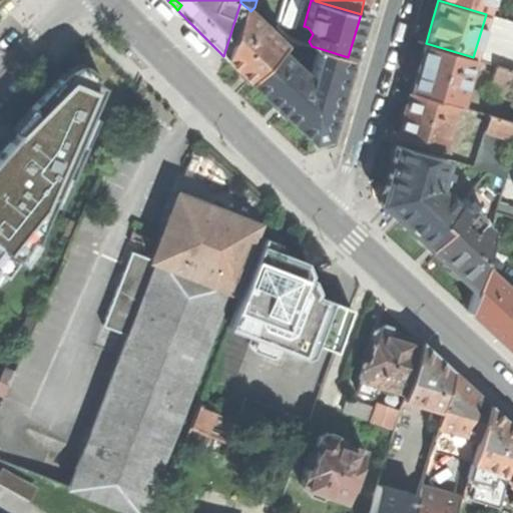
[(438,0),(486,14),(489,0),(438,0)]
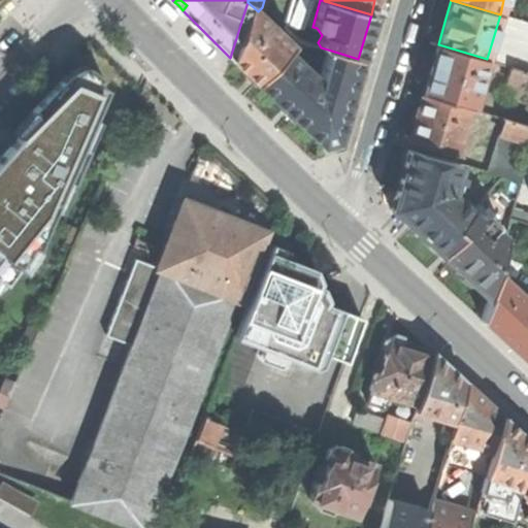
[(258,11),(248,2),(230,58),(241,69),(256,84),(288,48),(292,43),(282,35),(279,37),(266,25),(268,22),(258,11)]
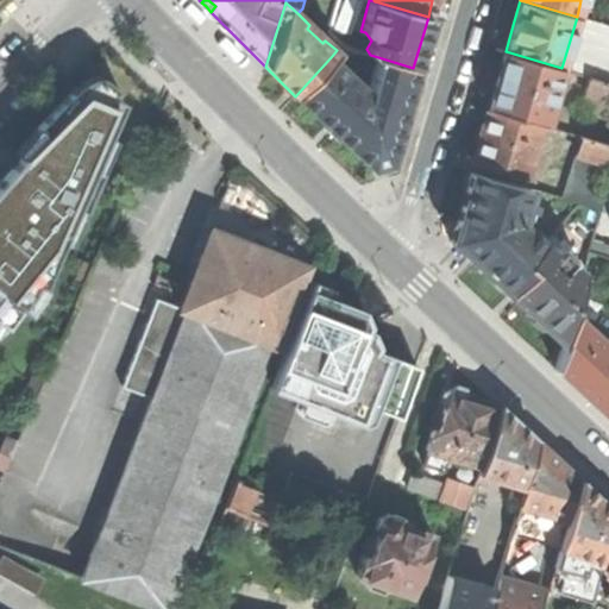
[(608,81),(608,25),(577,17),(573,29),(584,32),(571,70),(589,76),(608,81)]
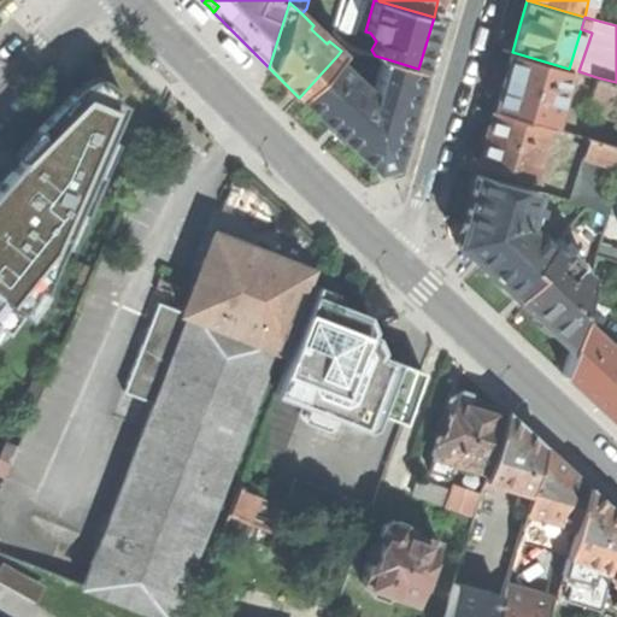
[(504,77),(494,110),(547,125),(552,127),(569,69),(512,52),(504,77)]
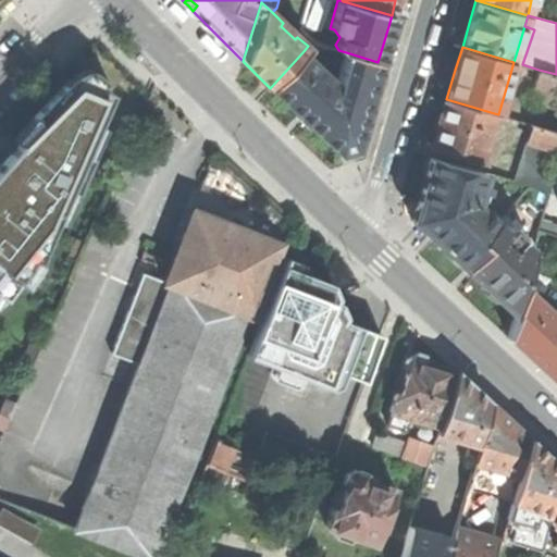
[(354,146),(378,62),(346,52),(337,85),(304,51),(270,88),(300,116),(337,150),(345,149),(354,146)]
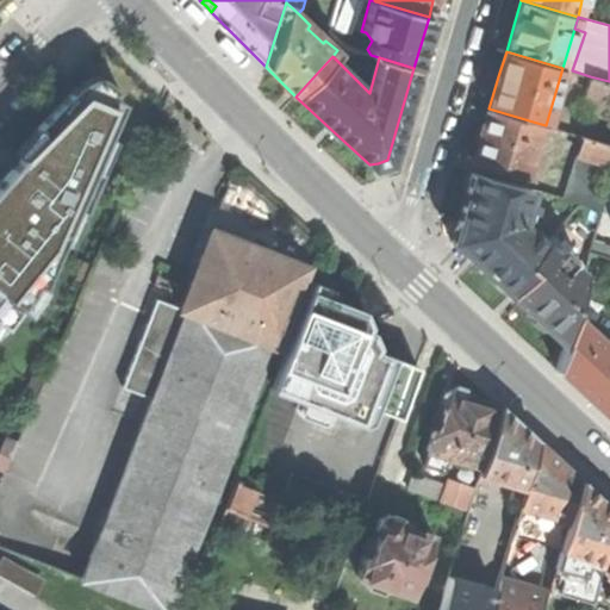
[(586,93),(609,99),(609,81),(590,76),(586,93)]
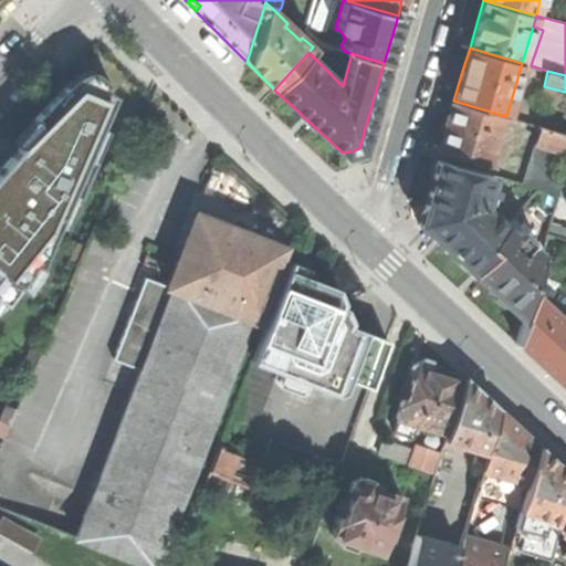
[(3,163),(0,166),(0,271),(18,286),(27,293),(28,292),(19,285),(29,272),(33,263),(40,266),(59,224),(72,194),(80,197),(95,160),(87,157),(101,127),(115,94),(87,83),(83,93),(72,88),(40,123),(18,146),(17,145),(16,147),(21,152),(9,165),(3,159),(2,160),(3,163)]
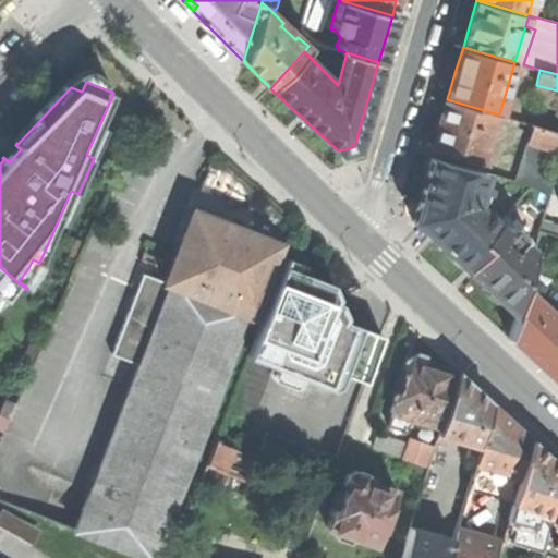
[(33,116),(39,121),(71,87),(64,84),(33,116)]
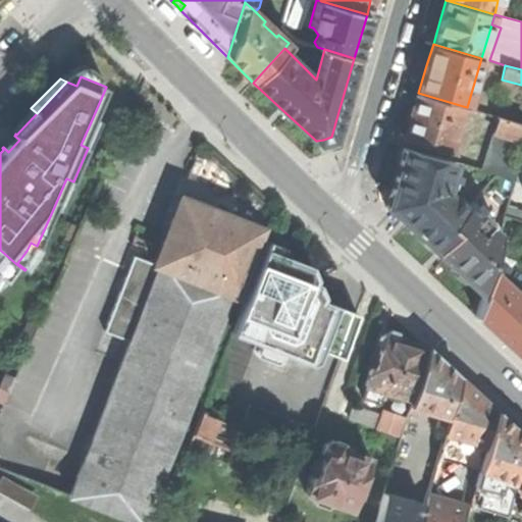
[(463,106),(418,93),(412,115),(405,137),(450,150),(452,142),(457,143),(459,137),(454,136),(463,106)]
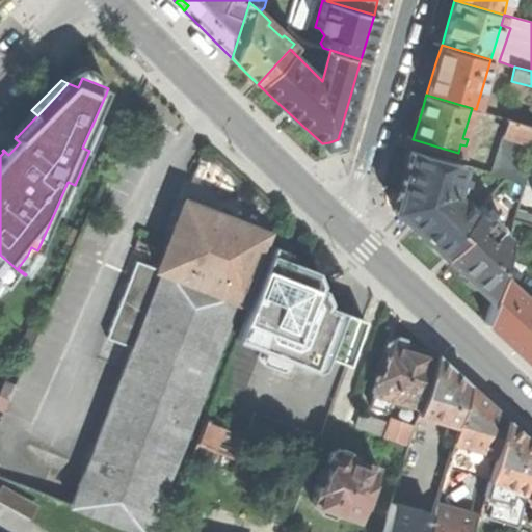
[(505,134),(531,141),(531,125),(509,118),(505,134)]
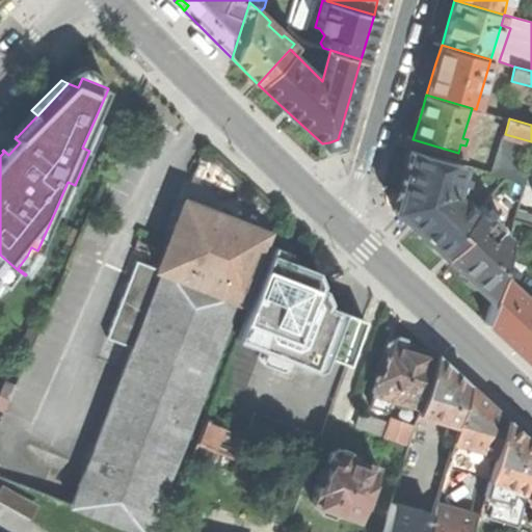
[(89,151),(102,123),(95,120),(82,148),(89,151)]
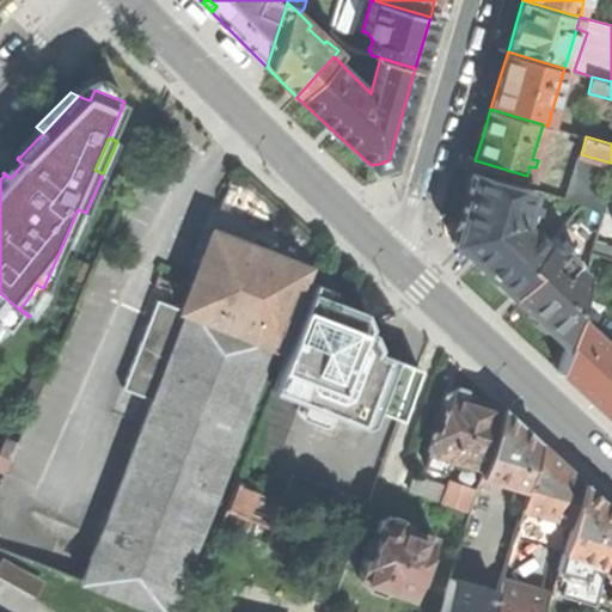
[(599,173),(611,176),(611,163),(581,154),(567,200),(589,206),(599,173)]
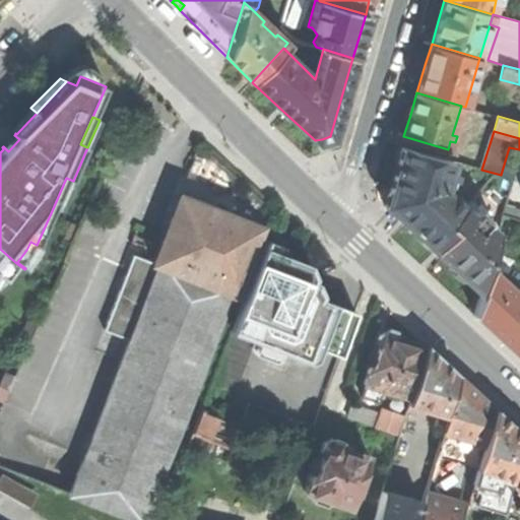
[(2,147),(3,146),(8,151),(19,139),(14,135),(15,133),(2,147)]
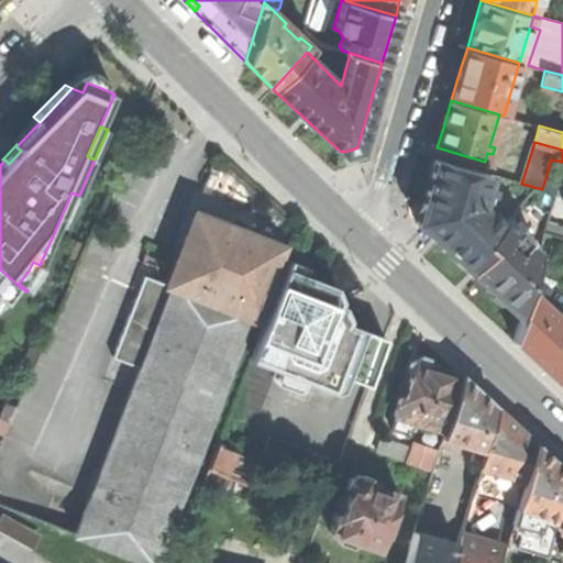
[(439,243),(470,272),(490,249),(485,242),(501,223),(489,211),(485,211),(484,212),(481,210),(479,202),(484,201),(486,191),(490,192),(493,187),(487,185),(490,175),(434,158),(416,221),(418,223),(433,238),(439,243)]
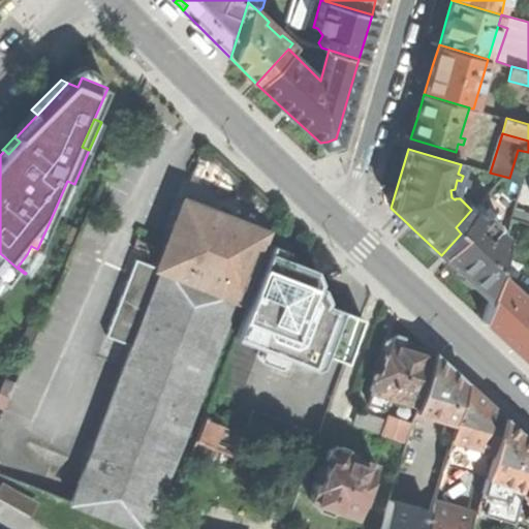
[(522,182),(528,155),(528,152),(518,150),(509,178),(522,182)]
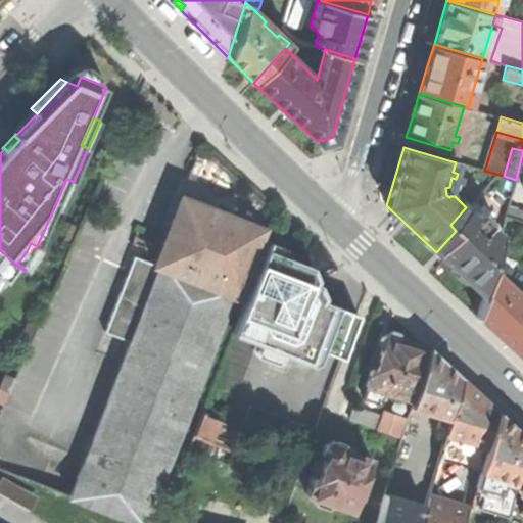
[(66,179),(54,207),(61,210),(74,182),(66,179)]
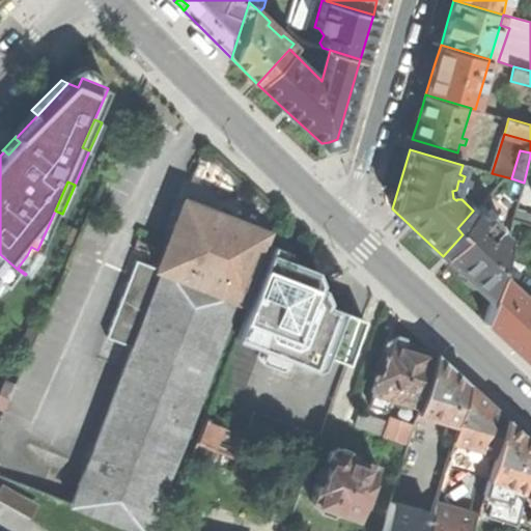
[(163,270),(234,300),(239,301),(267,230),(226,216),(184,199),(168,242),(158,268),(163,270)]
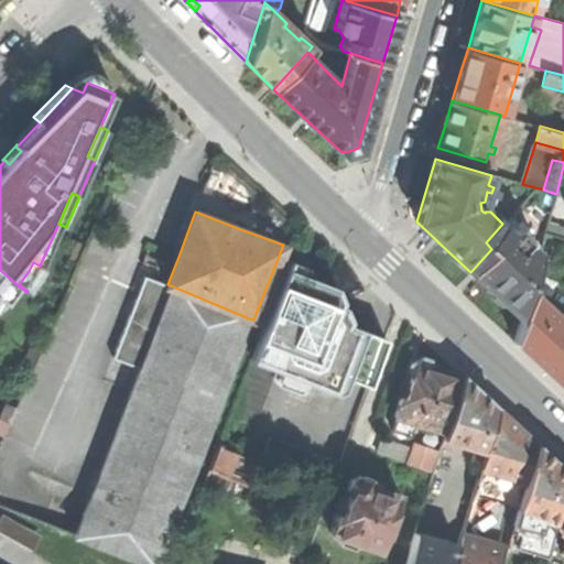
[(484,284),(520,318),(529,288),(533,272),(539,253),(533,251),(527,246),(531,241),(531,239),(518,227),(512,231),(502,224),(486,242),(491,249),(470,272),(475,275),(484,284)]
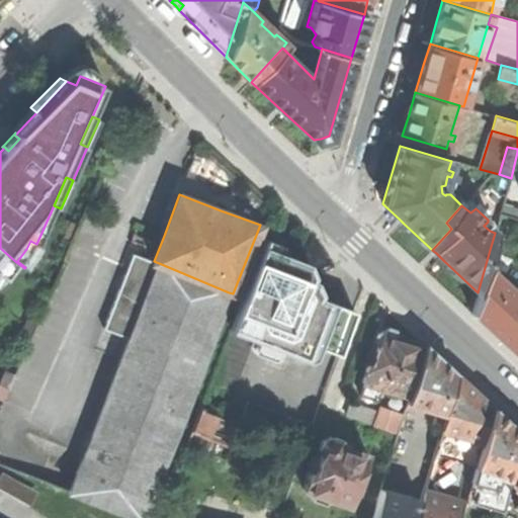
[(39,245),(36,244),(30,241),(26,249),(17,261),(25,267),(35,254),(39,245)]
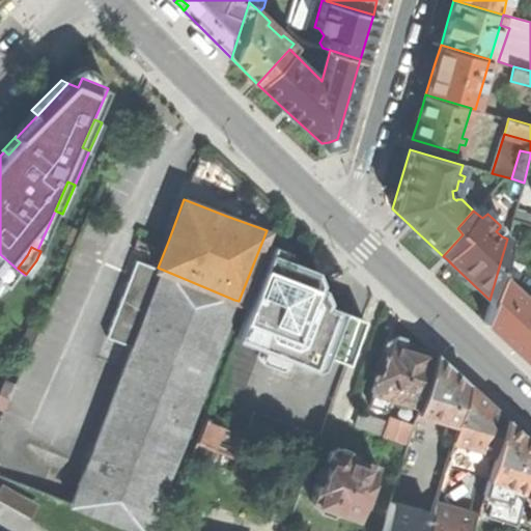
[(327,354),(341,309),(326,304),(327,299),(322,286),(316,284),(315,269),(295,261),(269,252),(249,305),(235,337),(261,347),(316,367),(323,364),(327,354)]
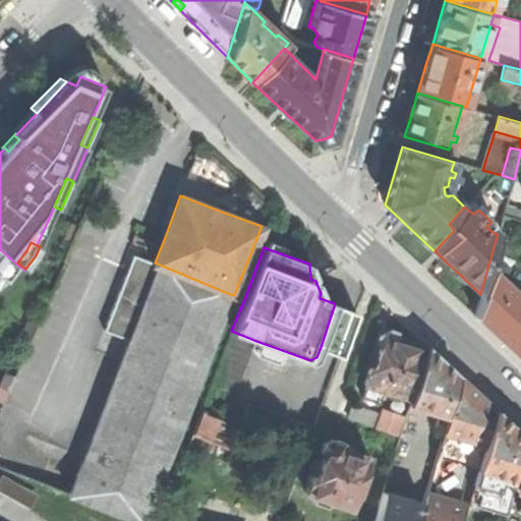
[(0,276),(4,279),(16,264),(0,249),(0,276)]
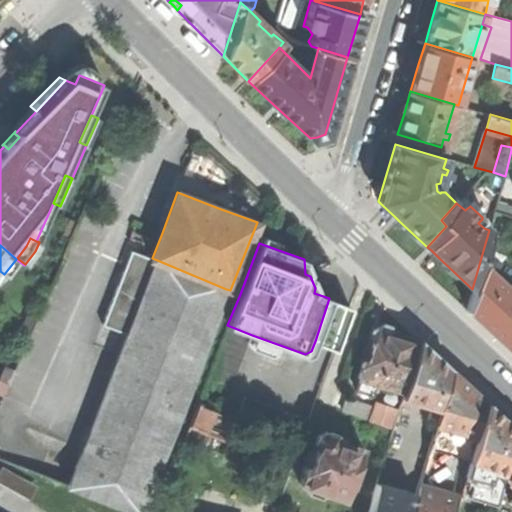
[(129,334),(157,260),(152,258),(132,250),(103,325),(129,334)]
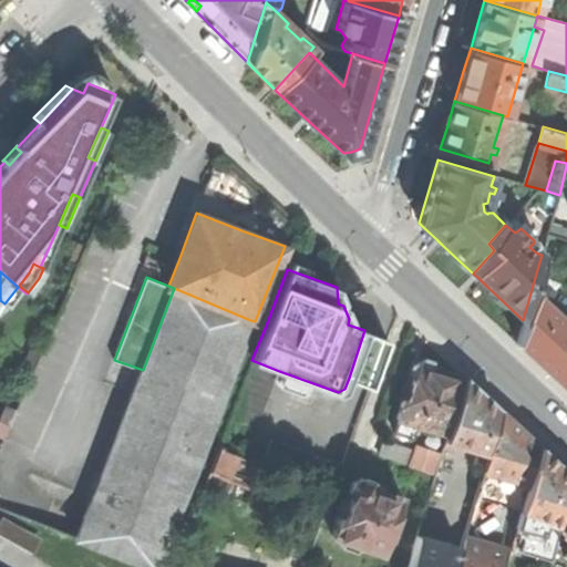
[(155,566),(250,320),(174,288),(143,370),(78,539),(146,566),(155,566)]
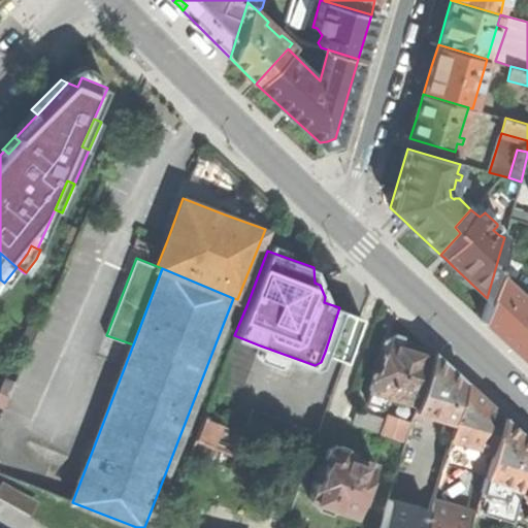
[(527,298),(495,269),(487,298),(485,306),(482,319),(508,344),(527,362),(527,298)]
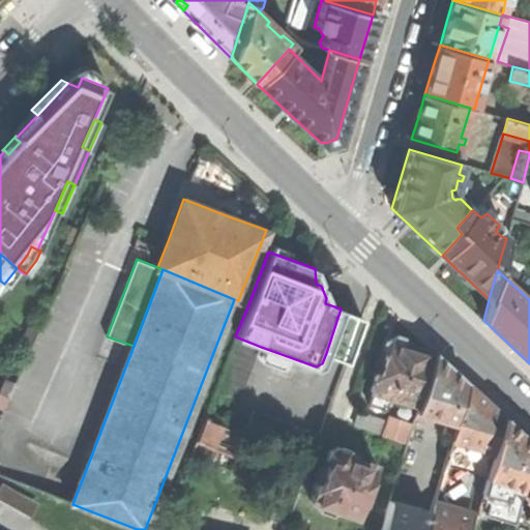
[(362,316),(341,308),(326,353),(348,360),(362,316)]
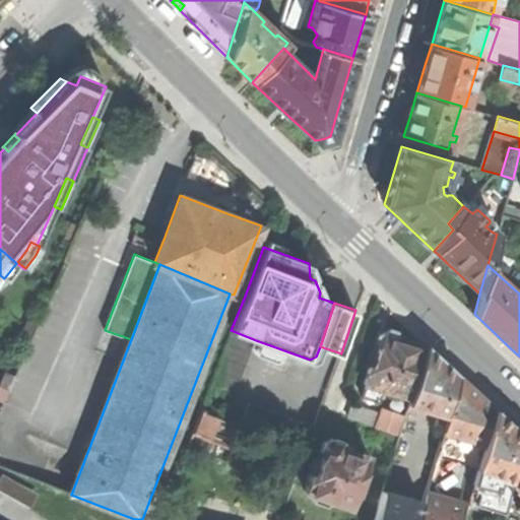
[(20,335),(29,339),(38,321),(28,317),(20,335)]
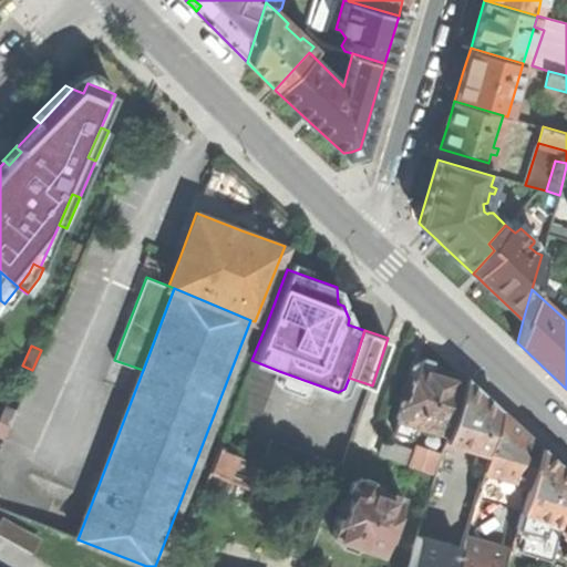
[(246,374),(275,385),(279,371),(251,360),(246,374)]
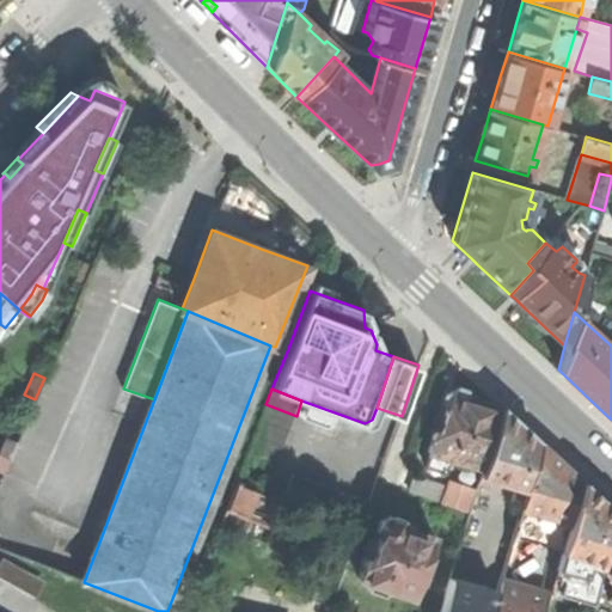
[(427,448),(483,465),(501,405),(475,397),(451,389),(444,412),(438,411),(427,448)]
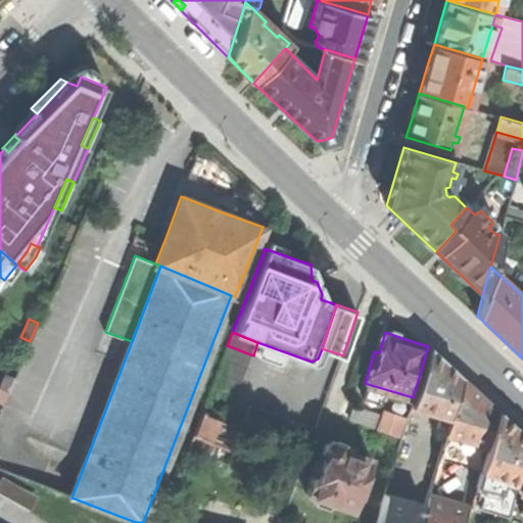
[(223,358),(248,368),(253,355),(227,345),(223,358)]
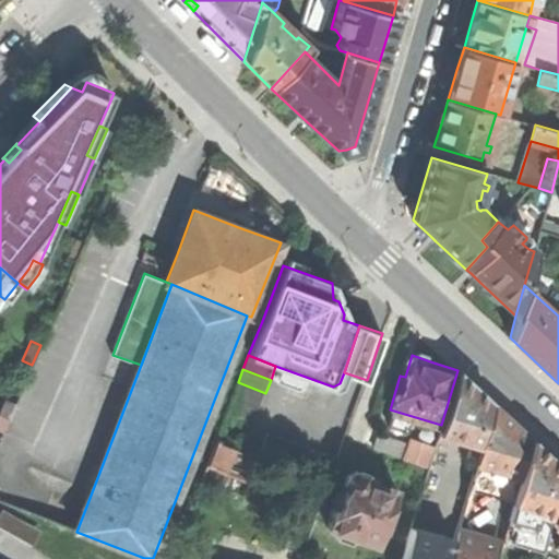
[(439,432),(480,443),(492,402),(475,385),(458,370),(441,425),(439,432)]
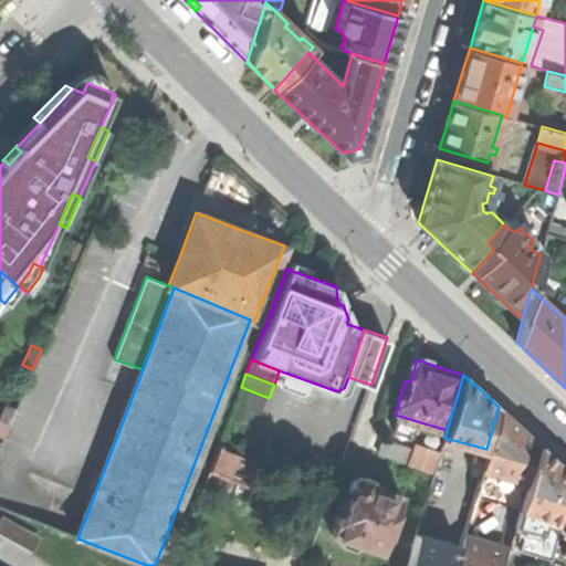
[(241,387),(236,402),(263,412),(269,398),(241,387)]
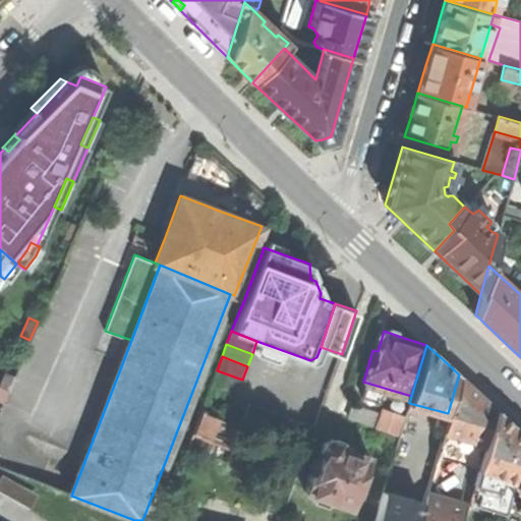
[(237,394),(242,380),(217,370),(212,385),(237,394)]
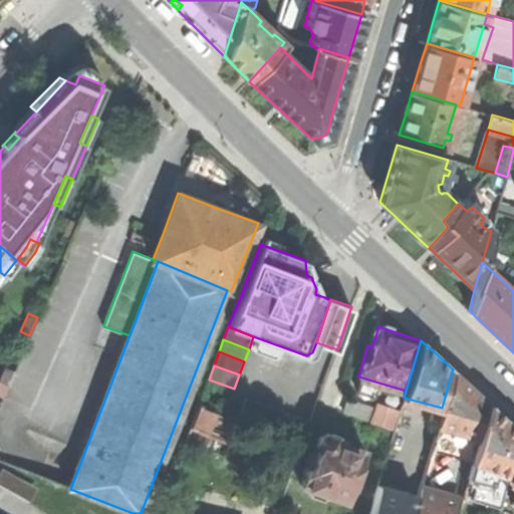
[(0,380),(8,384),(13,370),(4,366),(0,376),(0,380)]
